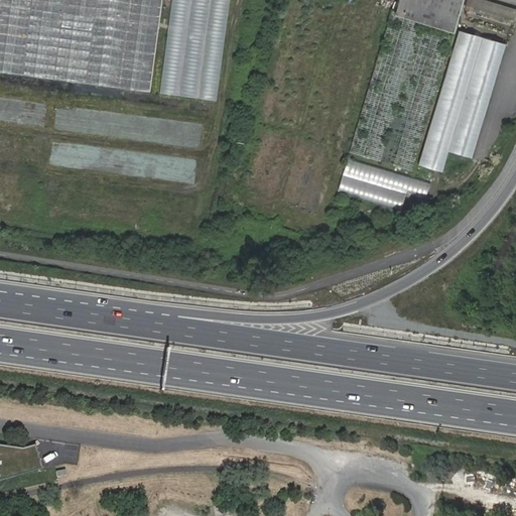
[(0,0),(0,74),(153,89),(161,0),(0,0)]
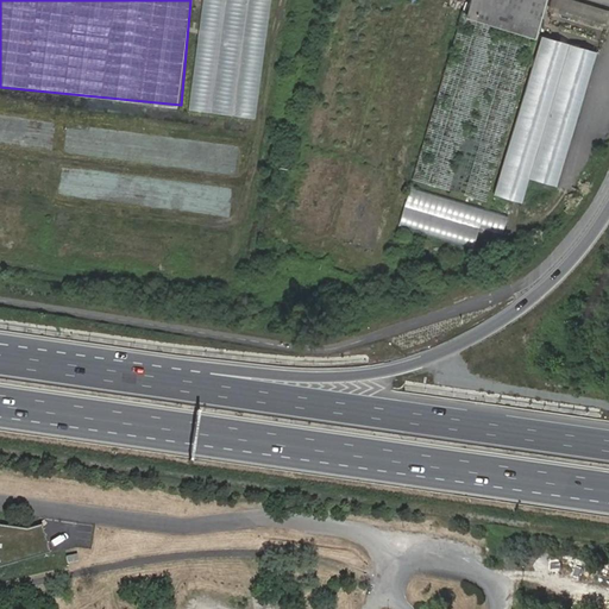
[(256,119),(267,0),(198,0),(187,112),(256,119)]
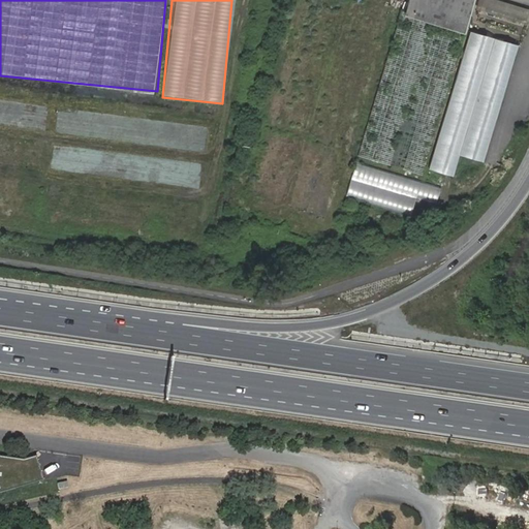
[(407,0),(404,13),(463,31),(471,0),(407,0)]
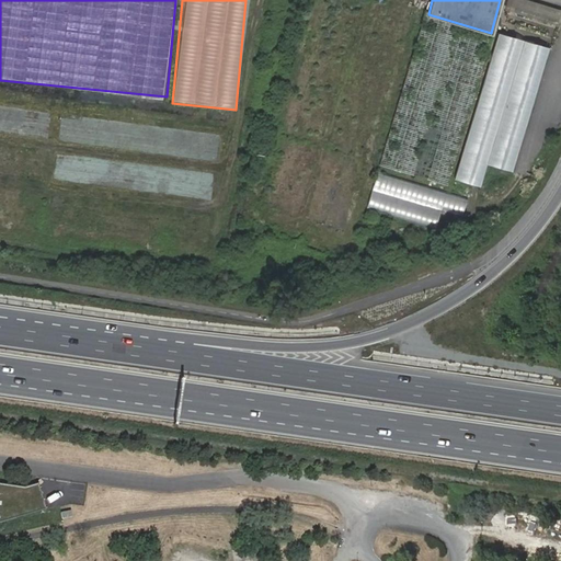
[(516,14),(519,0),(504,0),(502,10),(516,14)]
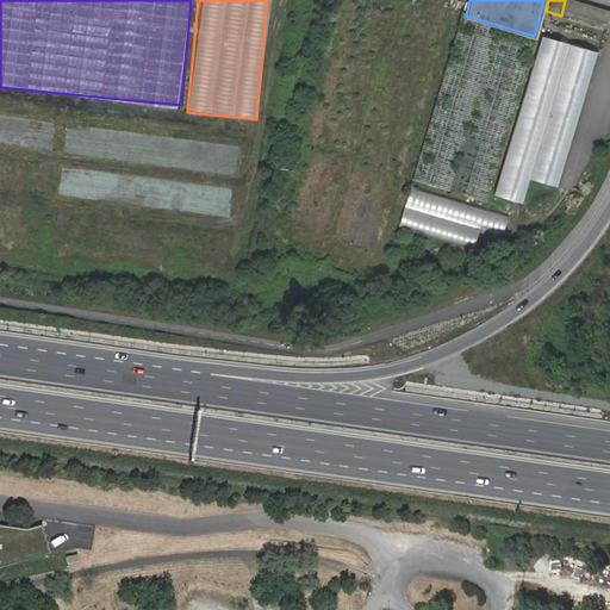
[(535,36),(534,36),(466,16),(461,14),(414,178),(487,199),(535,36)]
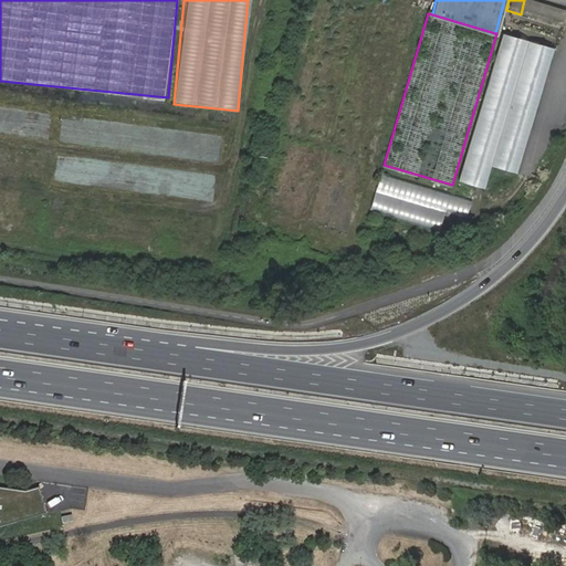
[(465,217),(471,198),(377,174),(368,211),(438,230),(443,211),(465,217)]
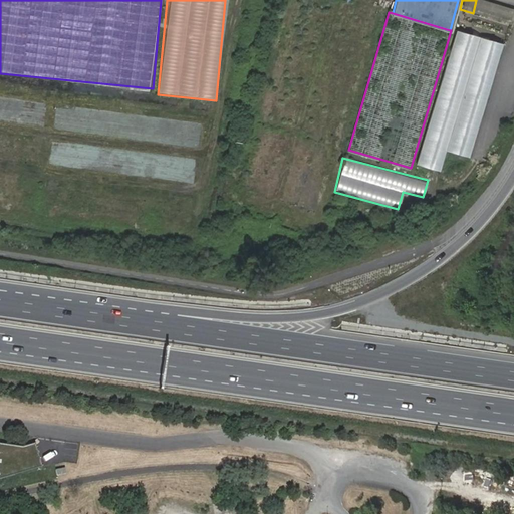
[(0,478),(41,464),(34,441),(21,445),(0,442),(0,478)]
